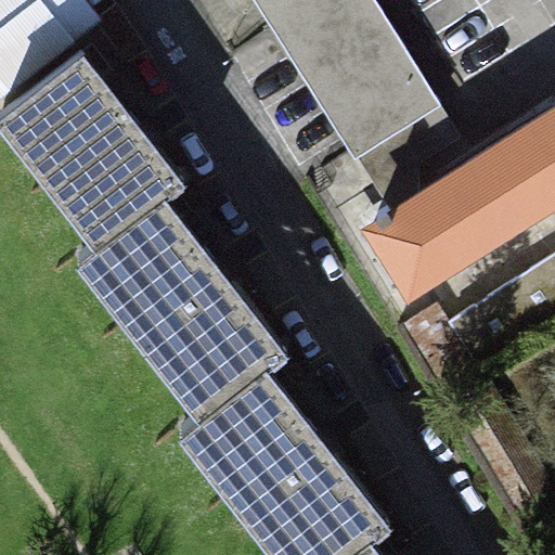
[(87,0),(0,0),(0,98),(102,20),(87,0)]
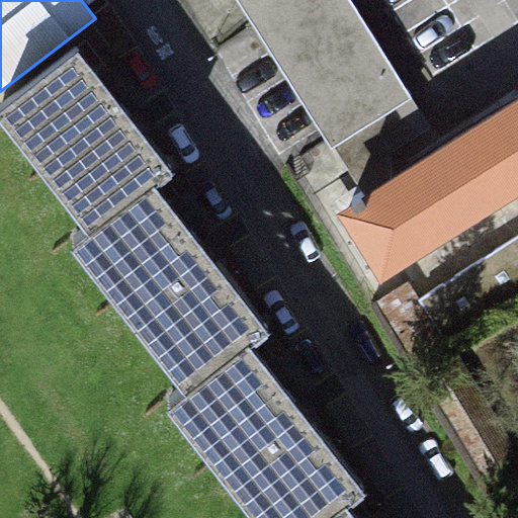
[(233,0),(328,151),(334,148),(350,174),(429,124),(350,0),(233,0)]
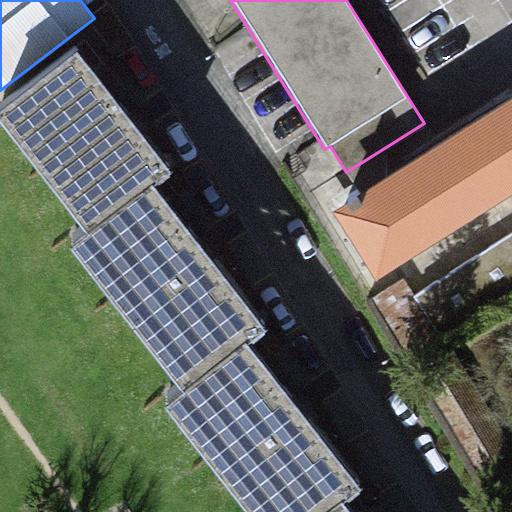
[(169,171),(73,51),(0,108),(0,124),(87,234),(150,185),(169,171)]
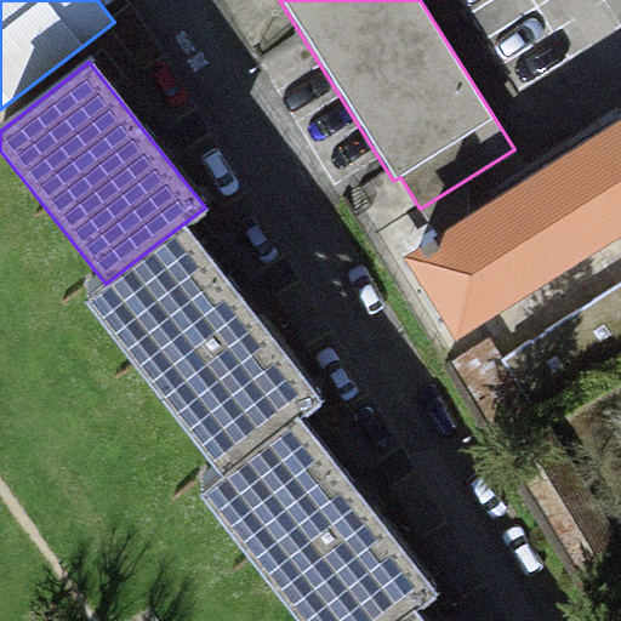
[(620,118),(403,258),(455,341),(620,235),(620,118)]
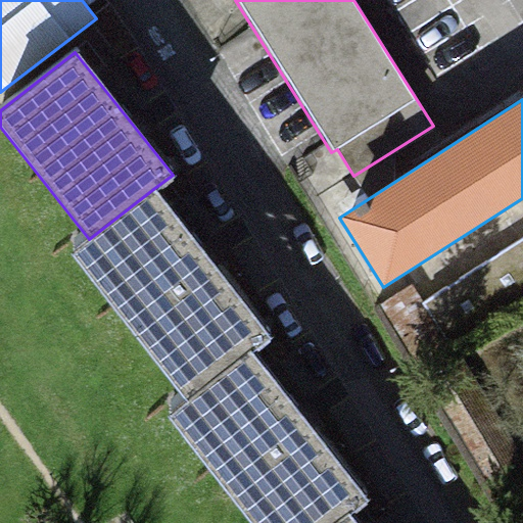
[(262,326),(153,189),(89,239),(73,252),(181,389),(242,342),(262,326)]
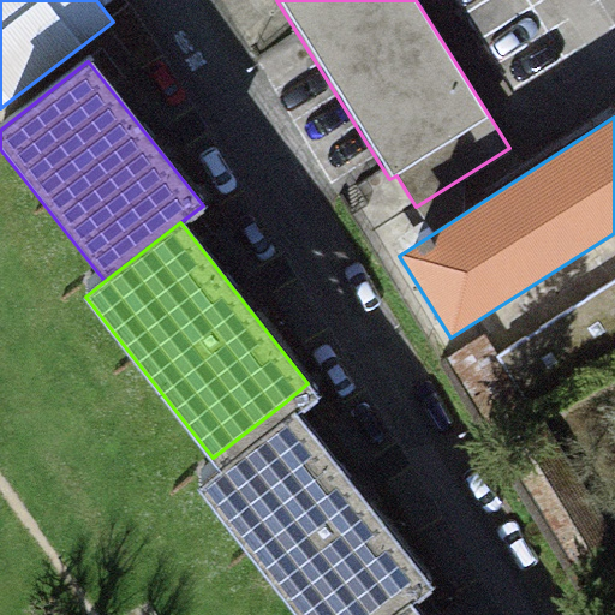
[(614,275),(495,354),(529,405),(614,347),(614,275)]
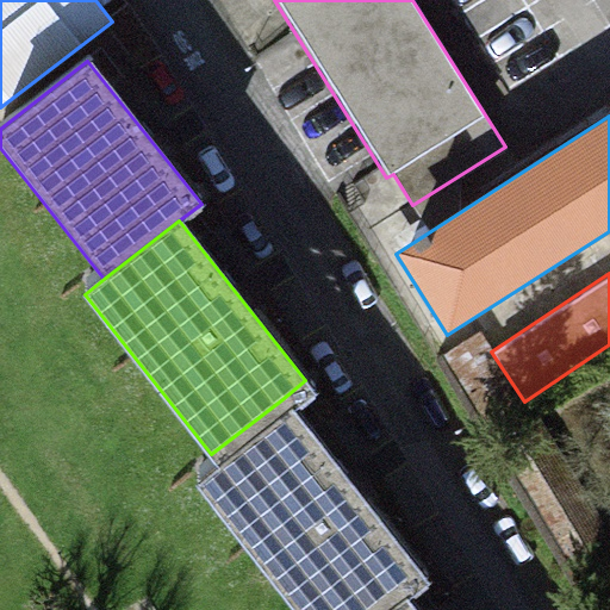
[(524,402),(491,352),(479,330),(442,354),(487,425),(524,402)]
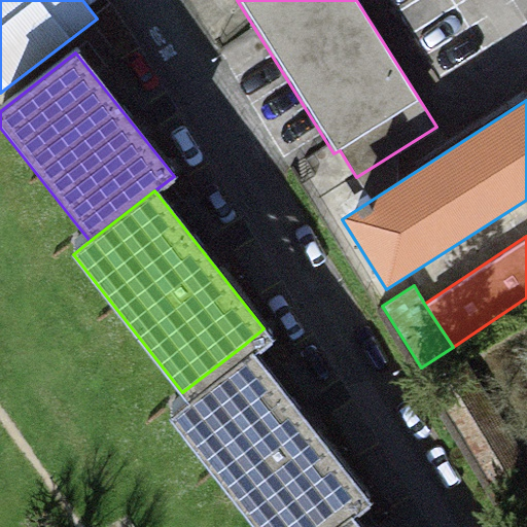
[(362,496),(244,345),(182,392),(162,409),(253,526),(321,526),(345,508),(362,496)]
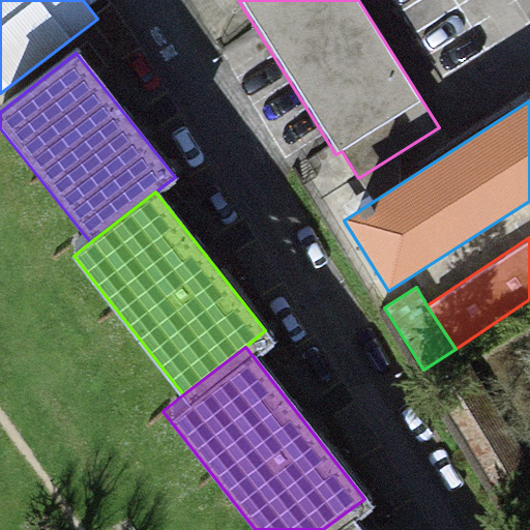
[(528,463),(471,367),(436,388),(493,483),(528,463)]
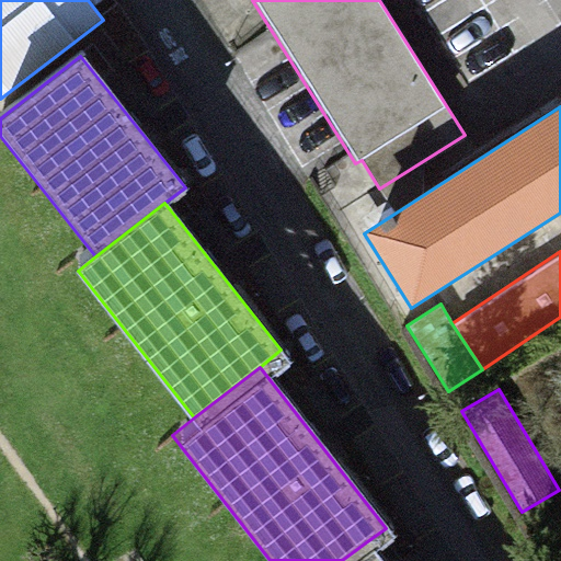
[(382,560),(367,541),(342,560),(382,560)]
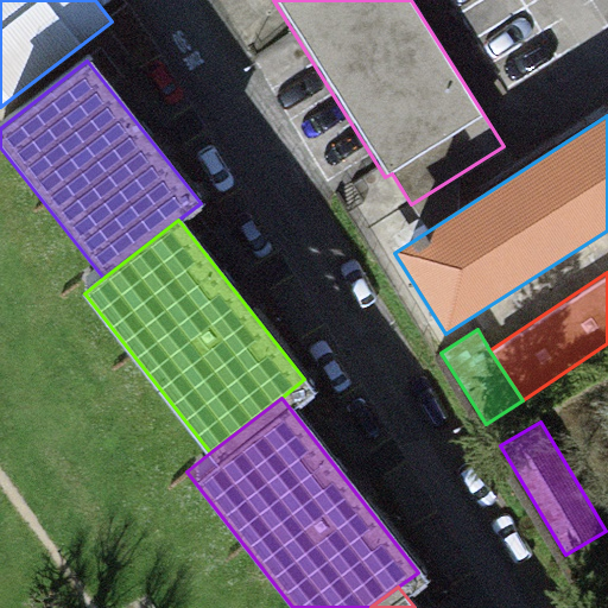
All buildings are outlined.
